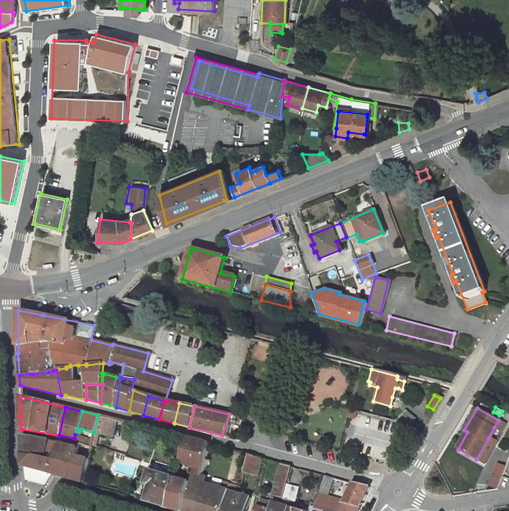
[(413,419),(403,411),(396,420),(406,428),(413,419)]
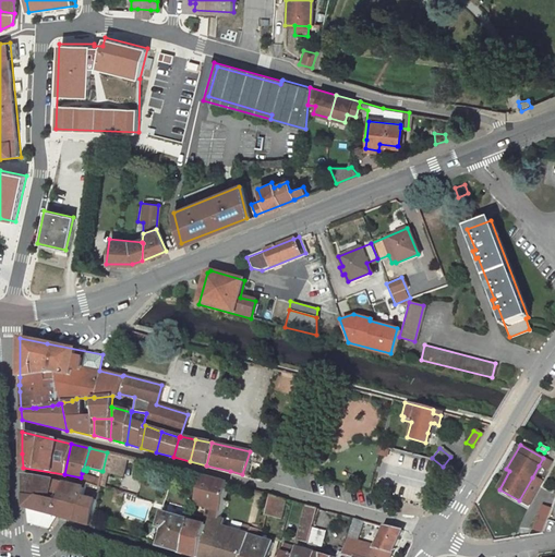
[(125,457),(107,452),(103,471),(106,472),(121,475),(125,457)]
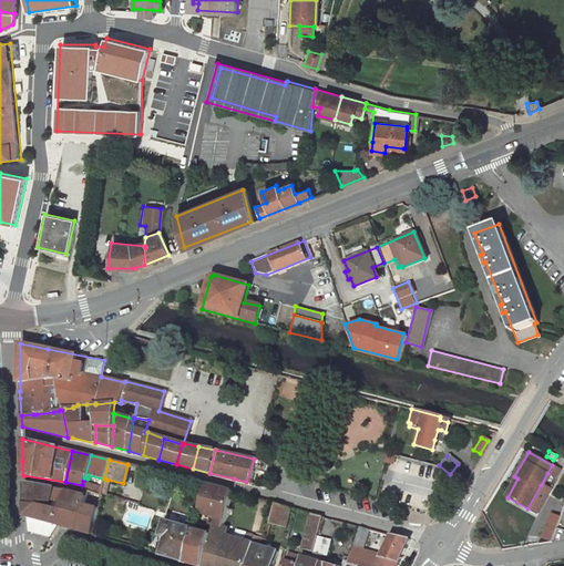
[(559,469),(552,465),(547,473),(554,476),(559,469)]
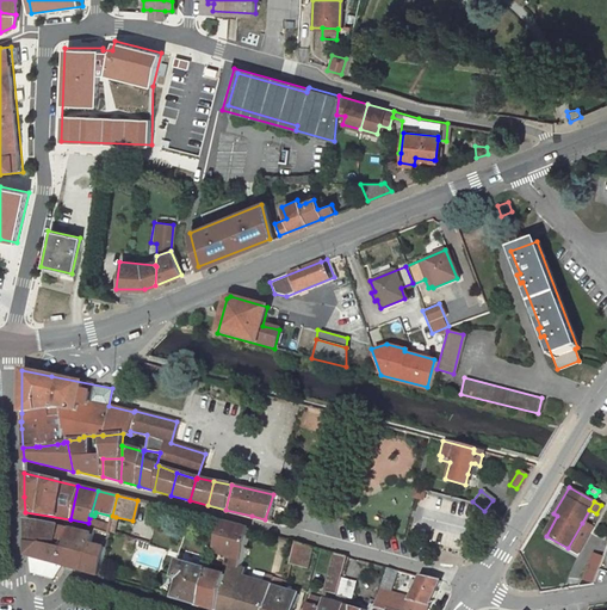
[(557,516),(553,513),(543,534),(546,536),(557,516)]
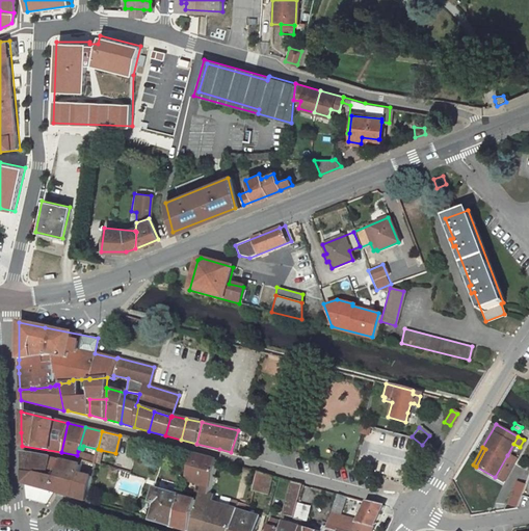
[(49,456),(22,452),(22,461),(22,473),(34,474),(54,478),(59,460),(59,459),(49,456)]
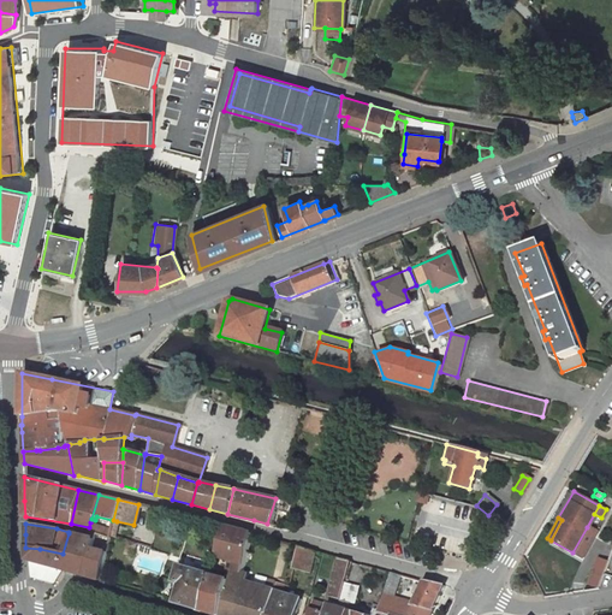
[(110,528),(96,525),(95,532),(108,536),(110,528)]
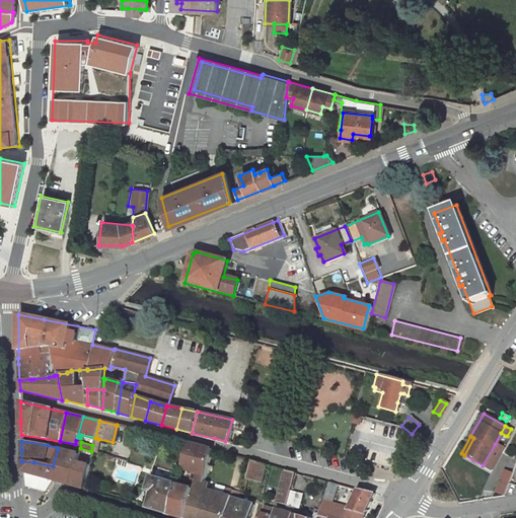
[(211,449),(187,442),(180,468),(204,474),(211,449)]
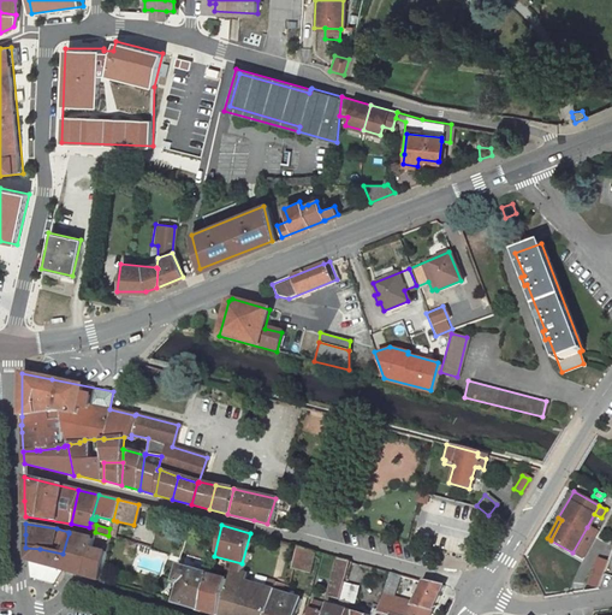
[(82,537),(69,533),(63,554),(61,569),(75,574),(82,575),(89,578),(99,580),(106,551),(99,550),(89,548),(93,532),(88,531),(88,528),(84,527),(82,537)]
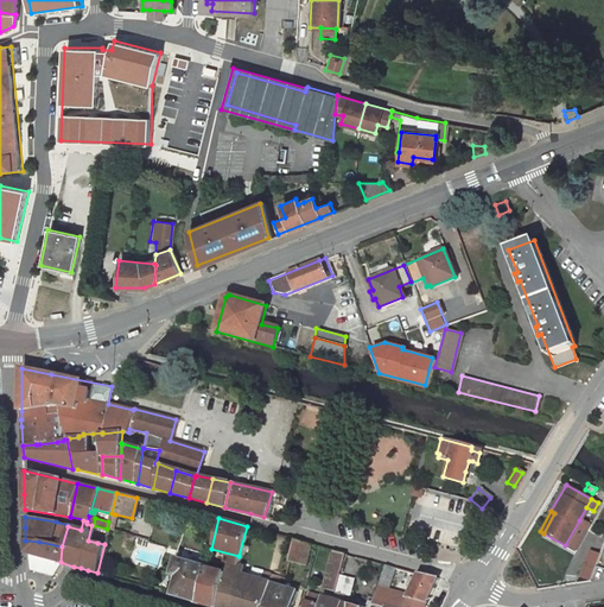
[(586,525),(579,520),(565,545),(572,549),(586,525)]
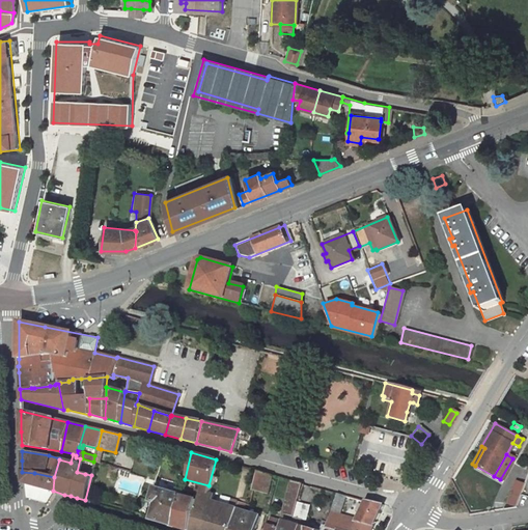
[(113,478),(116,468),(109,466),(106,476),(113,478)]
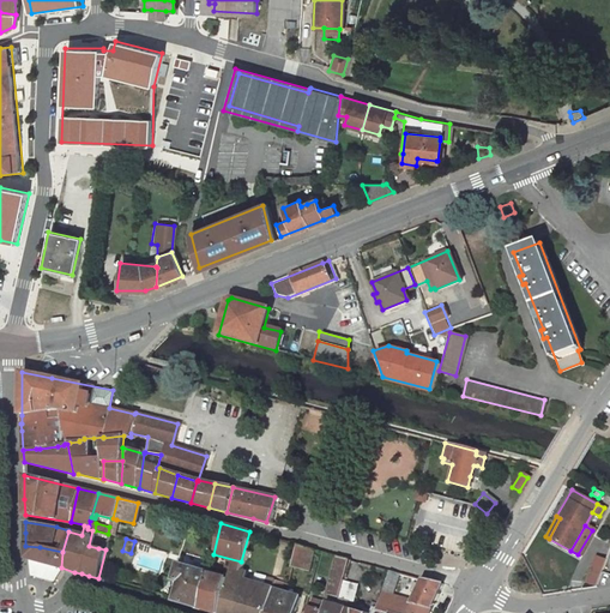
[(312,548),(295,544),(289,566),(306,570),(312,548)]
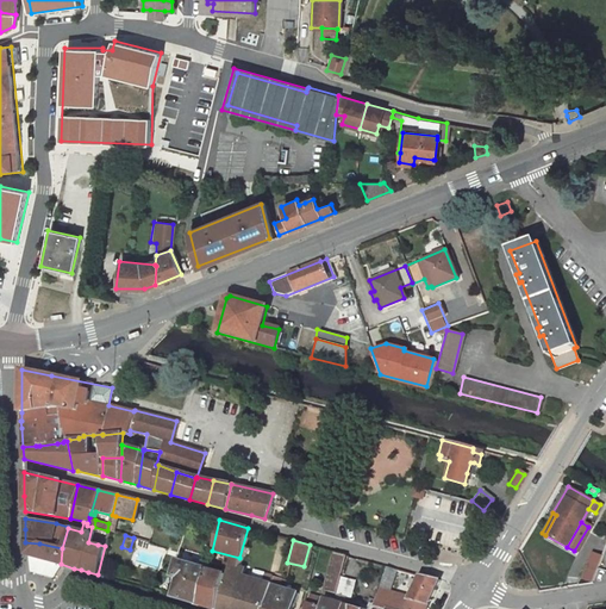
[(39,544),(25,542),(26,555),(27,555),(60,564),(61,564),(62,548),(39,544)]
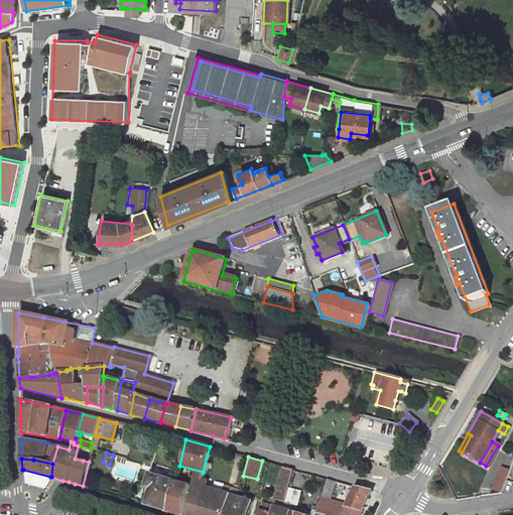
[(291,469),(280,467),(272,499),(283,501),(286,488),(291,469)]
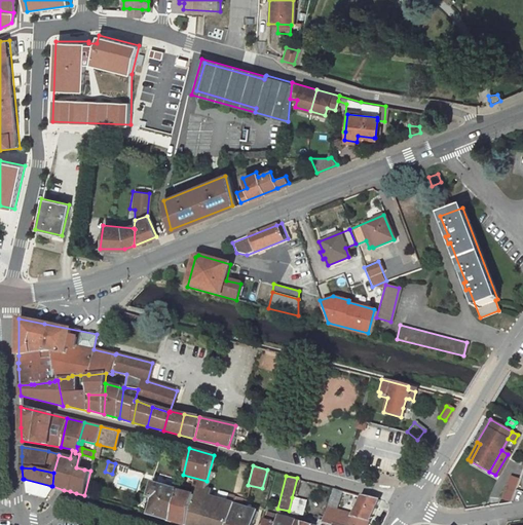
[(51,486),(24,479),(24,492),(33,494),(44,497),(51,486)]
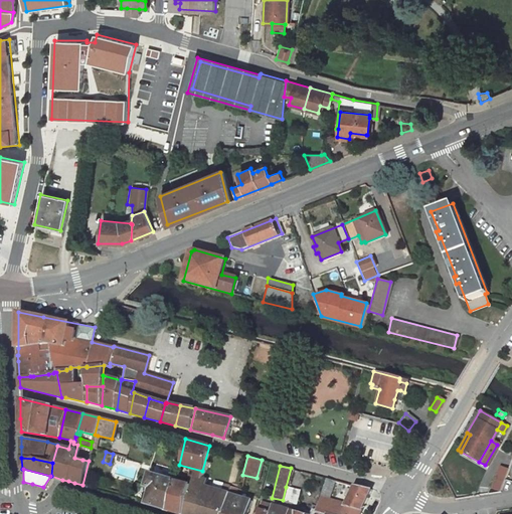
[(171,479),(149,473),(145,487),(146,487),(150,488),(149,493),(146,504),(167,511),(175,481),(175,480),(174,480),(175,477),(172,476),(171,479)]
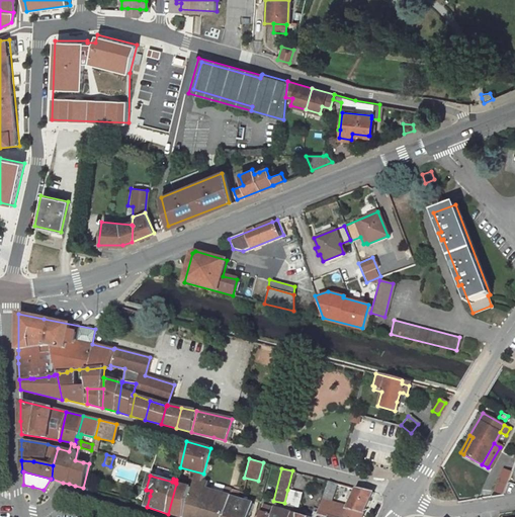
[(507,482),(498,479),(493,491),(502,494),(507,482)]
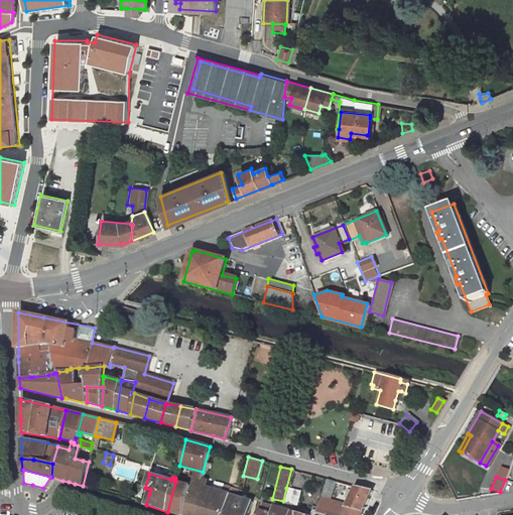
[(206,480),(193,478),(190,486),(182,514),(196,514),(203,490),(206,480)]
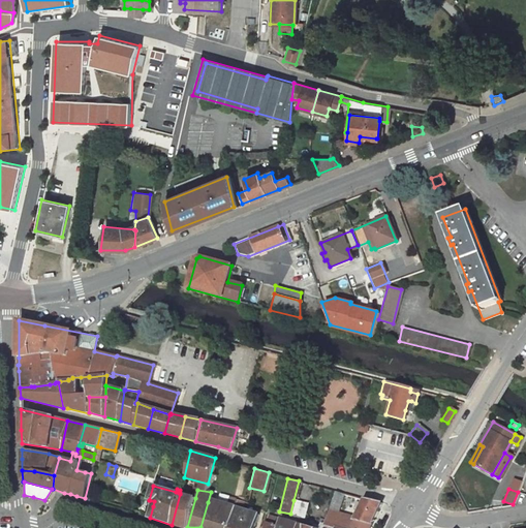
[(342,493),(334,491),(329,507),(332,508),(333,505),(338,506),(342,493)]
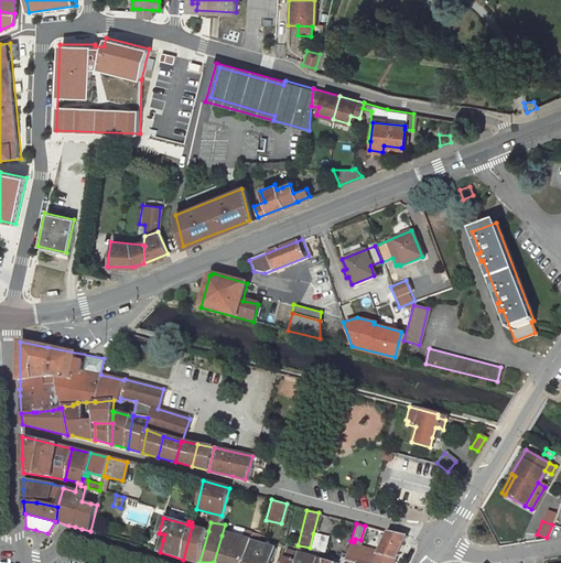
[(200,562),(208,531),(192,527),(183,560),(191,562),(195,562),(200,562)]
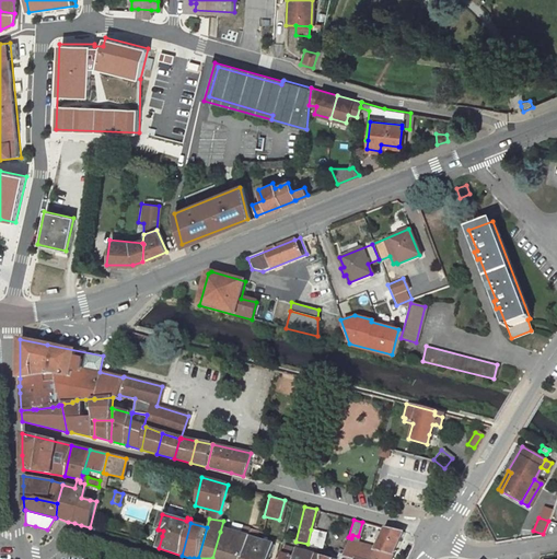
[(250,528),(242,526),(240,535),(247,537),(250,528)]
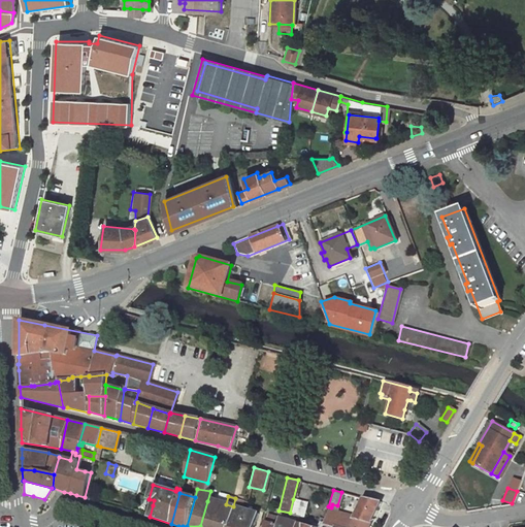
[(362,497),(362,498),(354,516),(335,511),(327,508),(323,523),(332,526),(336,526),(366,526),(379,501),(362,497)]
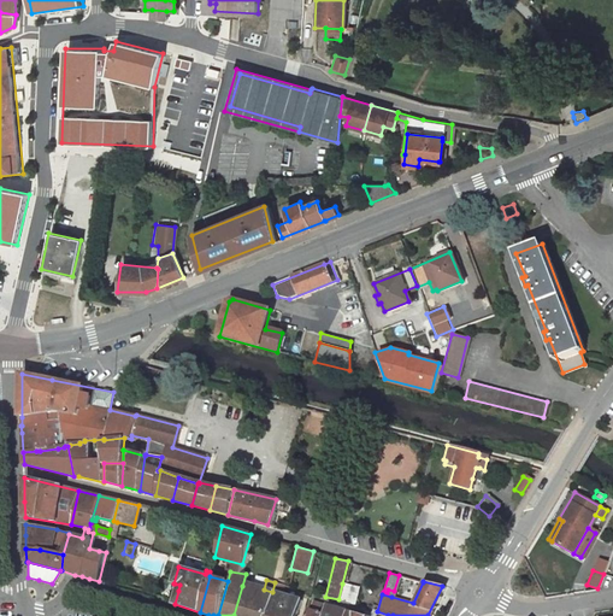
[(283,585),(275,582),(272,592),(281,594),(283,585)]
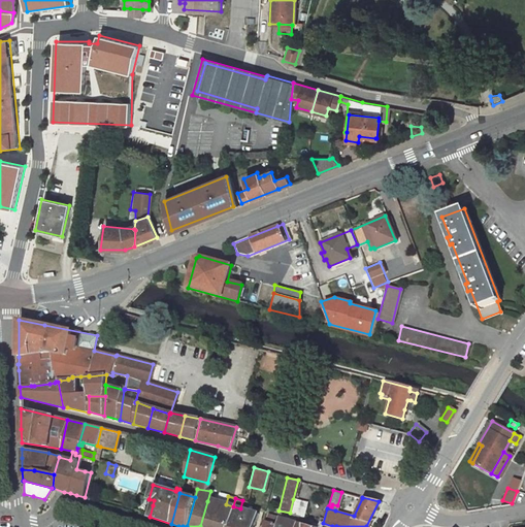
[(209,499),(207,501),(200,526),(227,526),(233,506),(226,504),(225,511),(215,507),(216,503),(215,503),(215,500),(212,499),(209,499)]
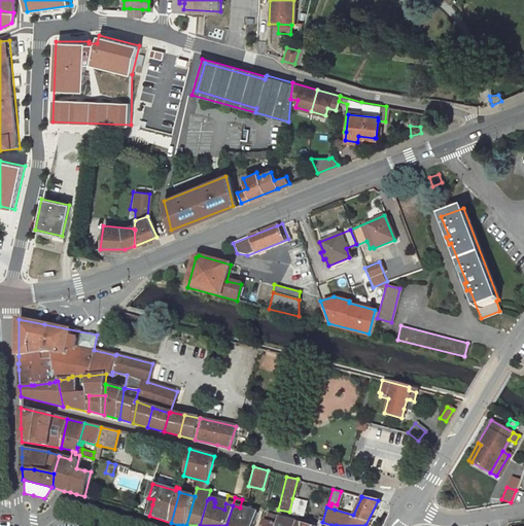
[(306,502),(292,498),(289,512),(300,515),(302,516),(306,502)]
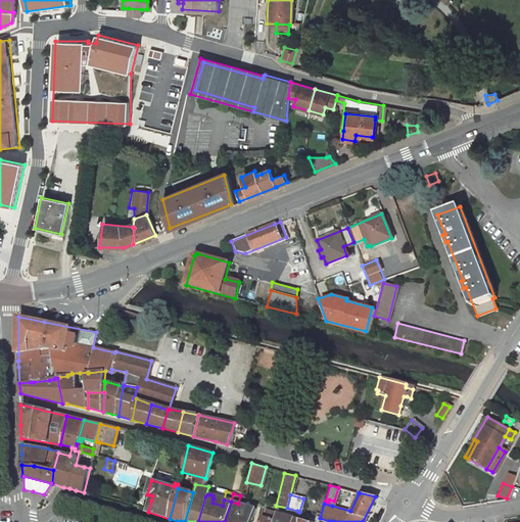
[(238,504),(231,502),(225,521),(249,521),(253,508),(238,504)]
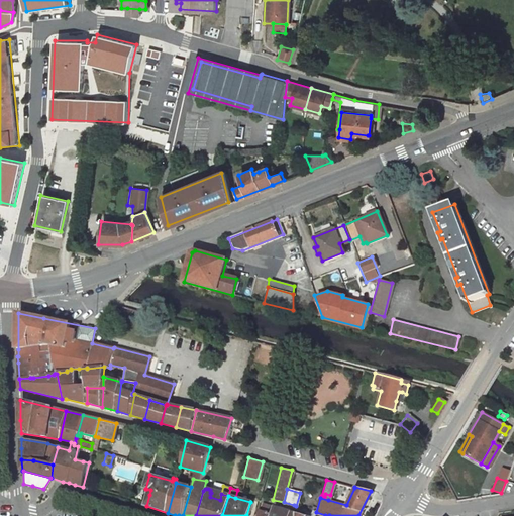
[(261,503),(258,511),(271,514),(274,506),(261,503)]
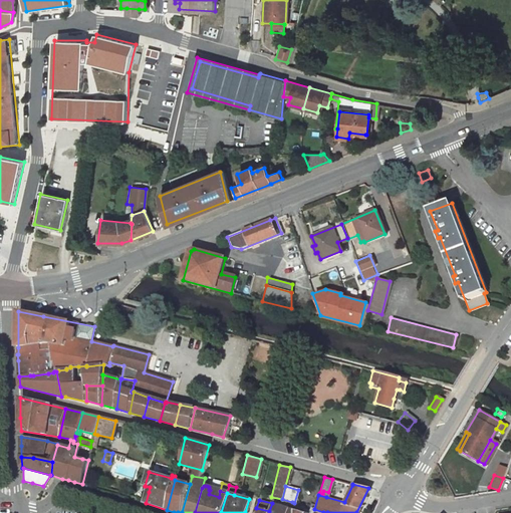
[(288,512),(290,509),(272,503),(269,511),(268,512),(288,512)]
